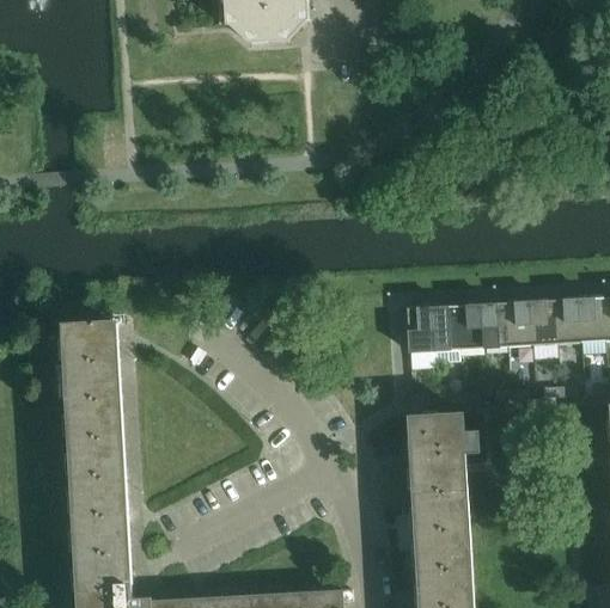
[(223,0),(225,24),(229,24),(249,42),(287,40),(304,20),(305,20),(305,19),(309,19),(309,18),(300,18),(299,0),(223,0)]
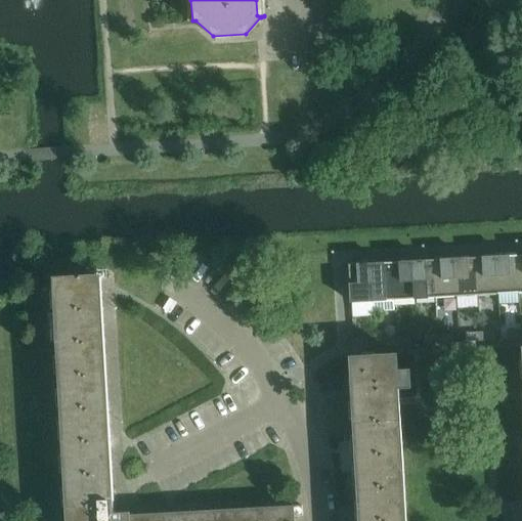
[(515,253),(493,255),(495,292),(517,291),(515,253)]
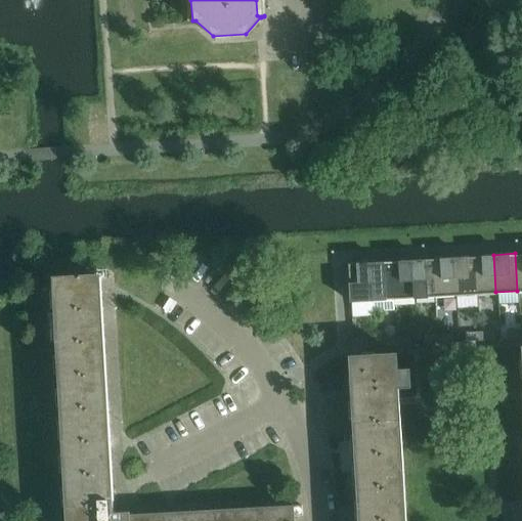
[(493,255),(473,256),(475,294),(495,292),(493,255)]
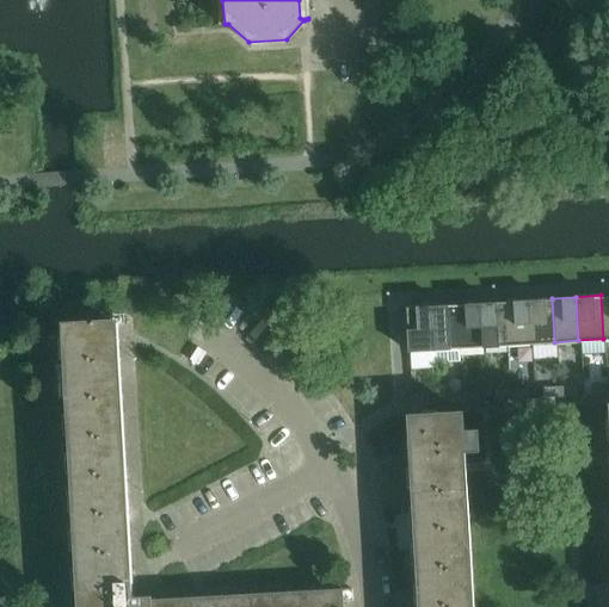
[(552,298),(527,299),(530,344),(554,342),(552,298)]
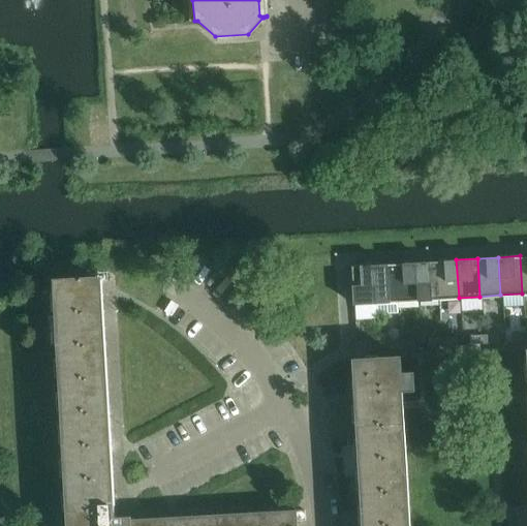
[(456,259),(435,260),(437,299),(459,298),(456,259)]
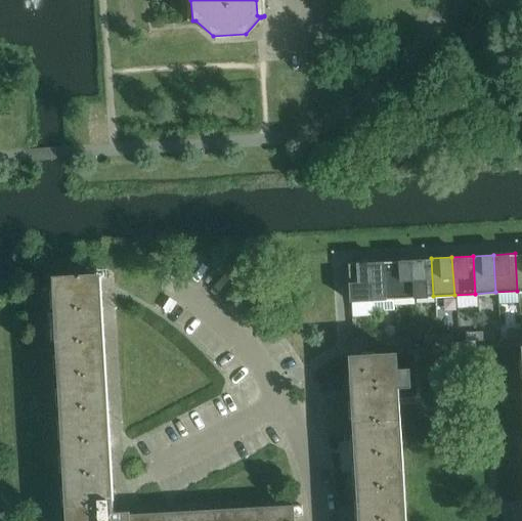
[(431,258),(410,259),(412,297),(433,296),(431,258)]
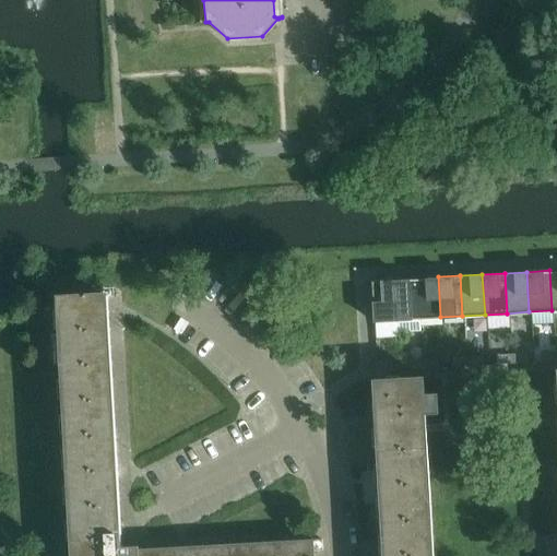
[(438,276),(415,278),(417,318),(440,317),(438,276)]
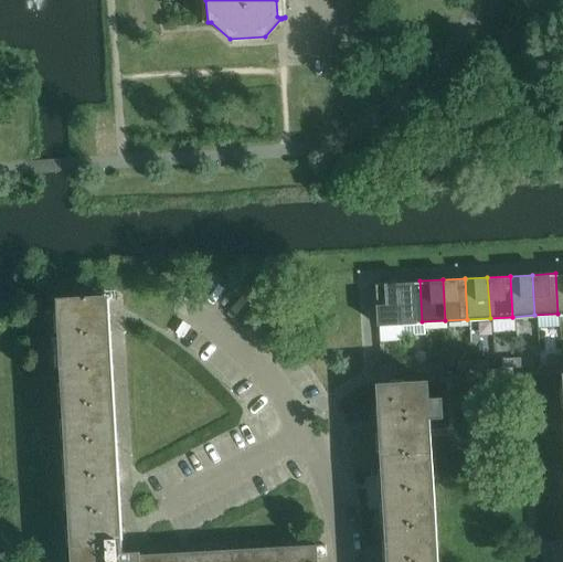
[(420,281),(397,283),(400,322),(401,333),(423,332),(422,321),(420,281)]
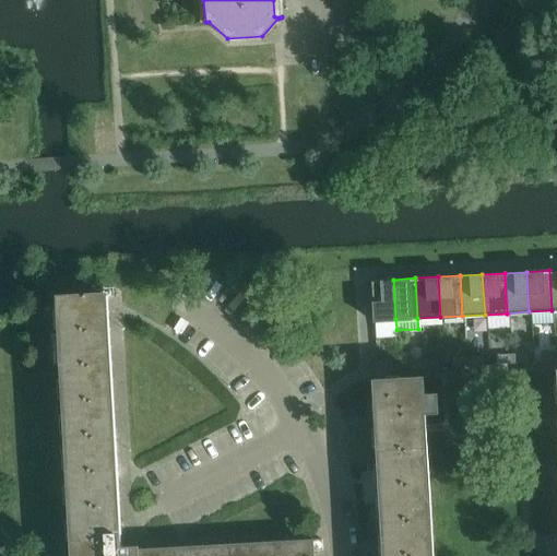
[(393,280),(370,281),(372,321),(395,319),(393,280)]
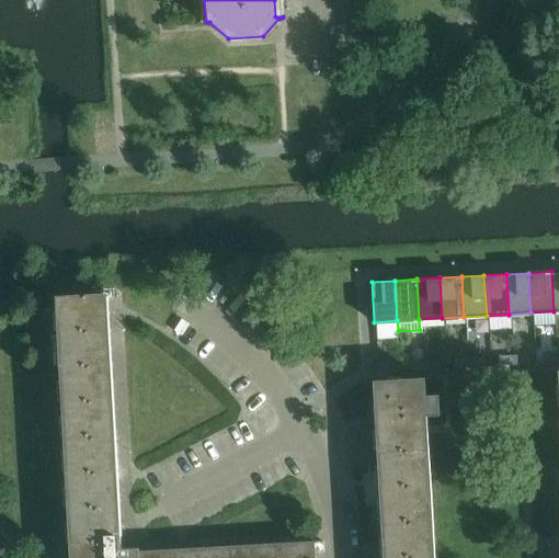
[(100,293),(55,296),(68,557),(312,557),(312,539),(310,539),(310,546),(137,556),(137,547),(113,548),(112,524),(117,523),(109,363),(103,363),(100,293)]
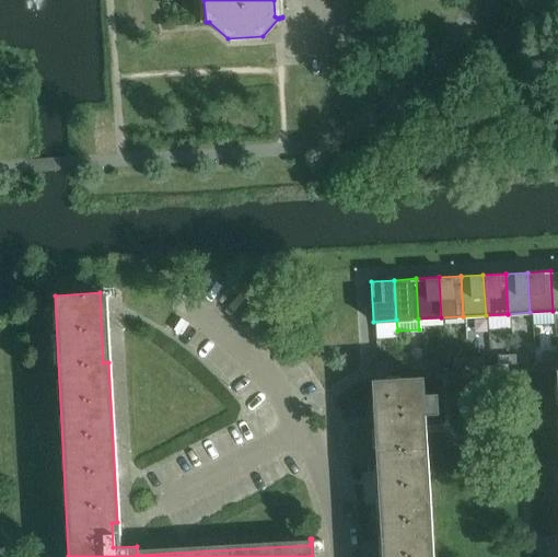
[(541,361),(555,360),(555,350),(539,351),(541,361)]
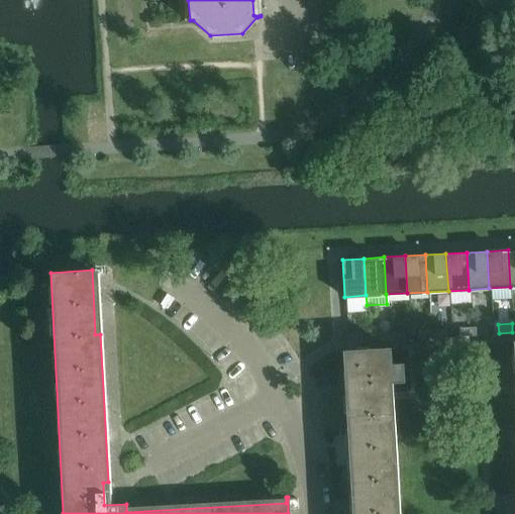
[(485,325),(471,326),(472,334),(485,333),(485,325)]
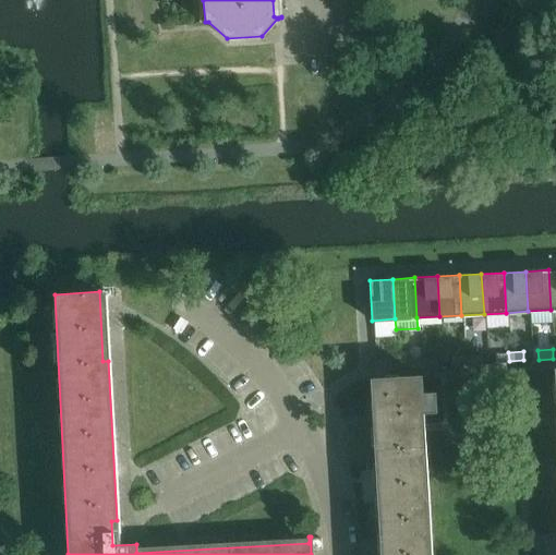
[(509,361),(508,352),(493,352),(494,362),(509,361)]
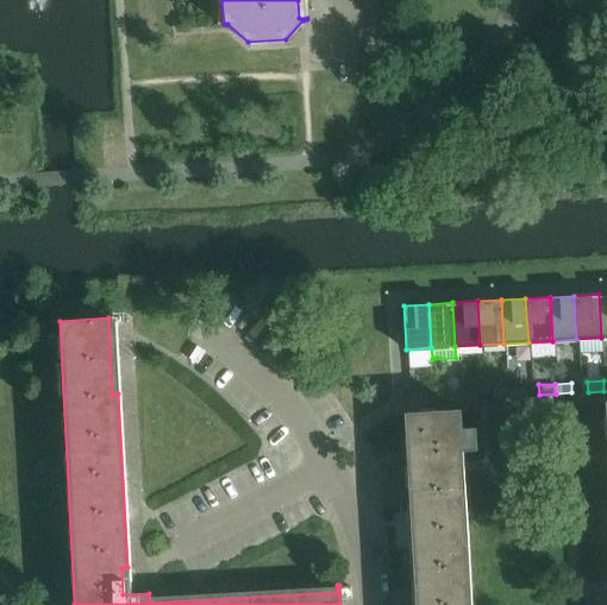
[(523,385),(506,386),(507,396),(524,396),(523,385)]
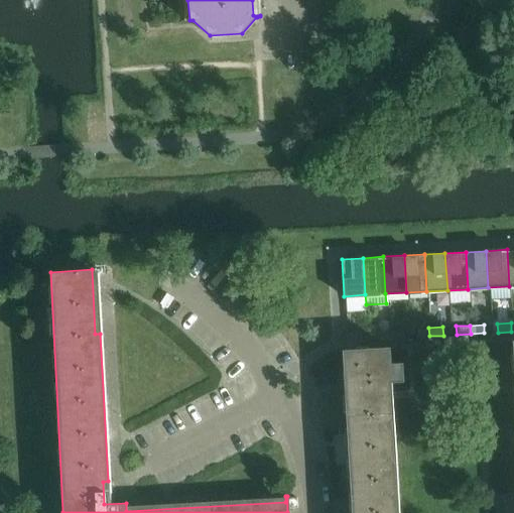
[(429,336),(428,328),(415,329),(415,337),(429,336)]
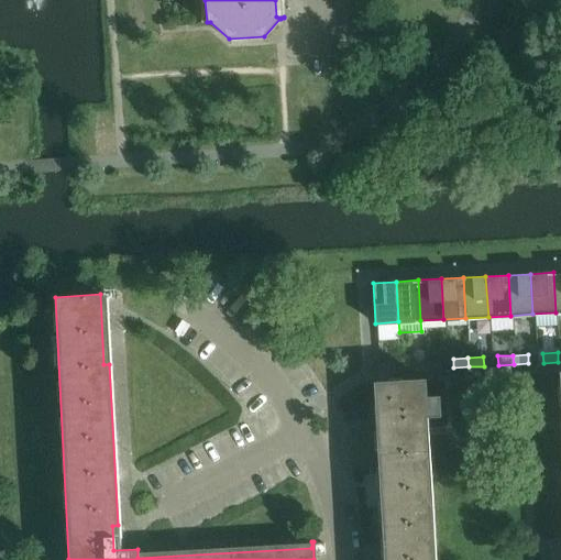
[(438,359),(424,360),(424,370),(439,369),(438,359)]
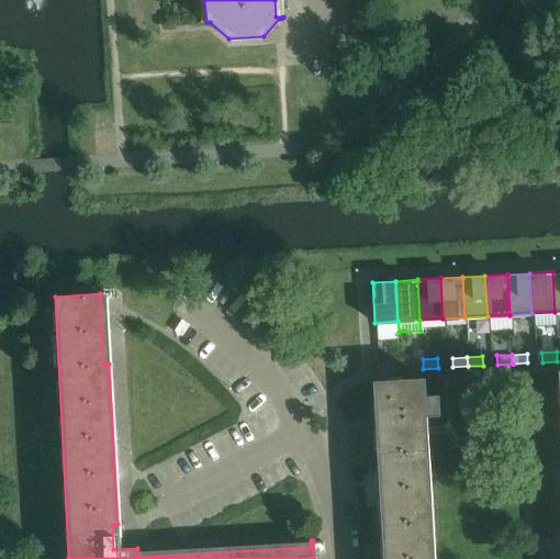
[(407,370),(423,369),(423,359),(407,360),(407,370)]
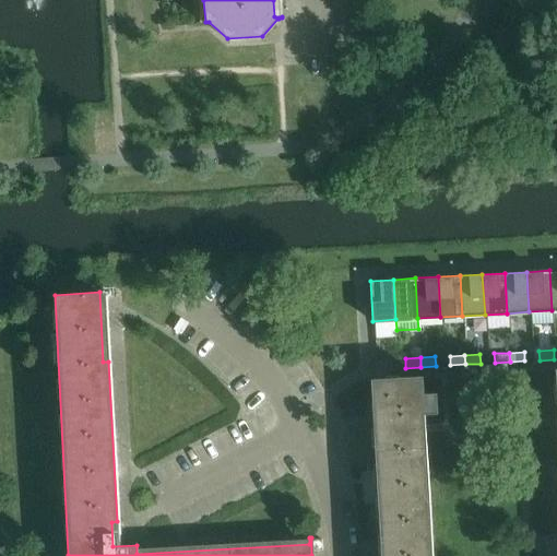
[(390,359),(375,359),(375,369),(390,368),(390,359)]
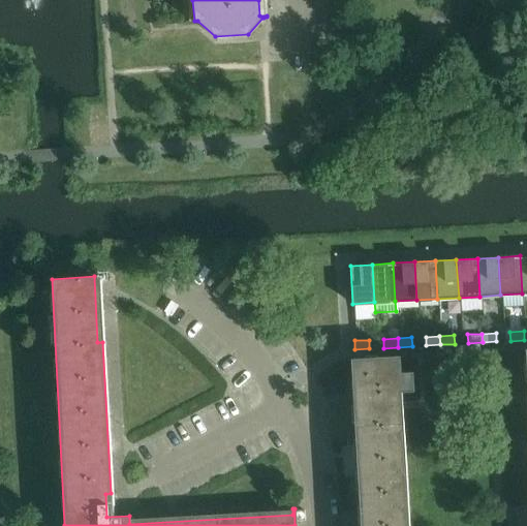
[(398,356),(350,359),(360,525),(402,525),(395,391),(412,390),(411,371),(399,372),(398,356)]
